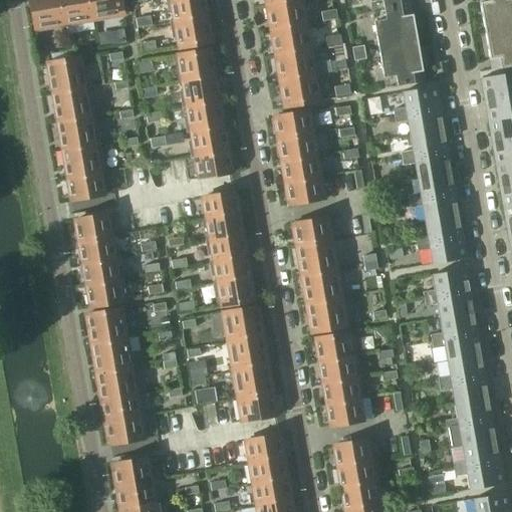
[(30,0),(36,28),(65,23),(60,0),(30,0)]
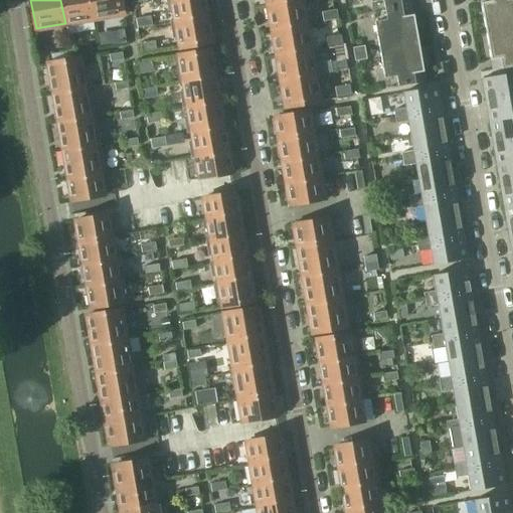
[(60,0),(65,23),(95,18),(91,0),(60,0)]
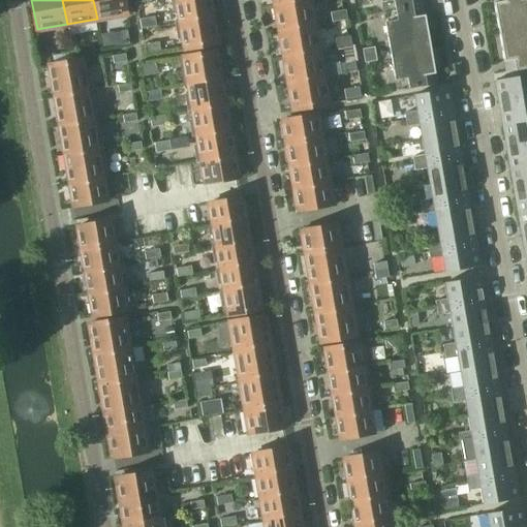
[(93,0),(97,19),(128,13),(125,0),(93,0)]
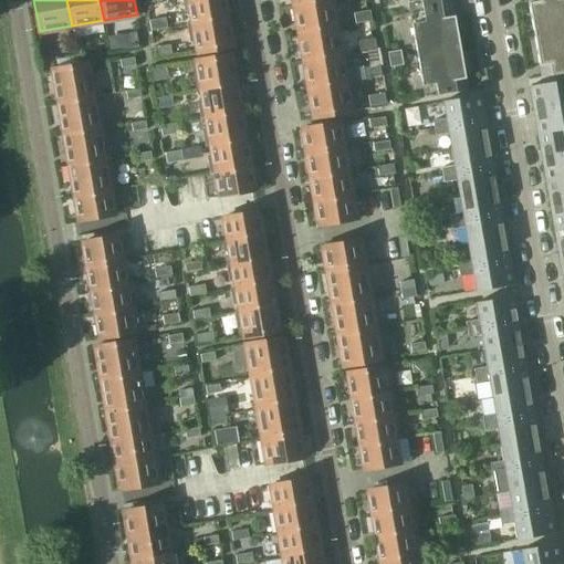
[(184,0),(187,13),(191,12),(194,21),(188,22),(188,24),(229,18),(225,0),(184,0)]
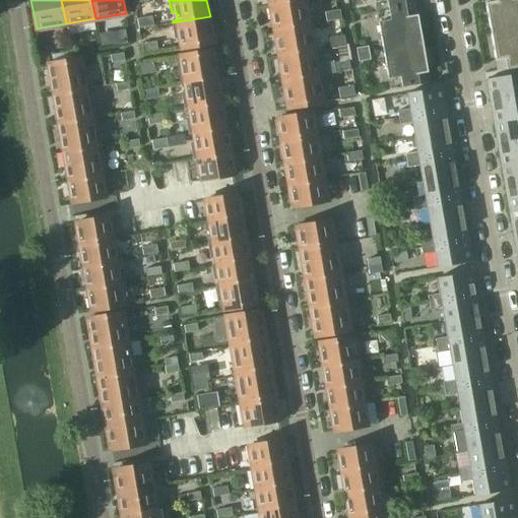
[(300,0),(271,5),(275,30),(311,24),(306,0),(300,0)]
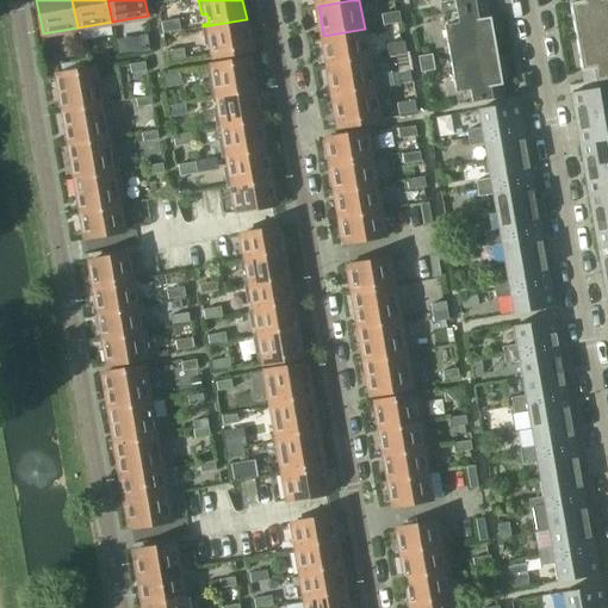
[(440,0),(444,13),(489,5),(488,0),(440,0)]
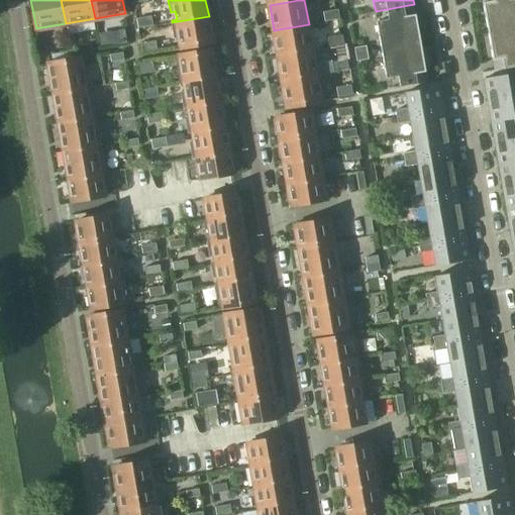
[(483,0),(489,30),(514,24),(514,0),(483,0)]
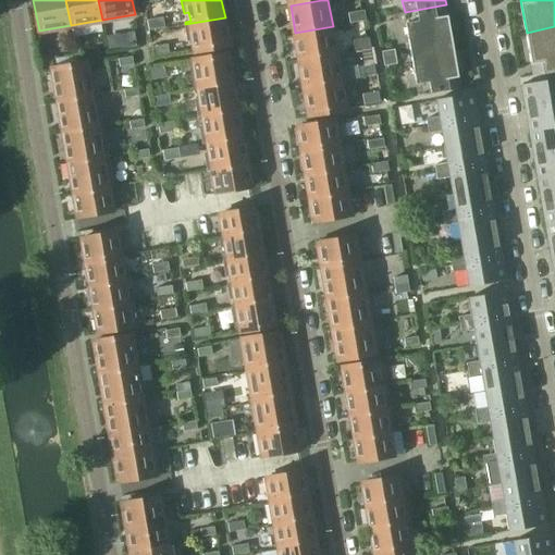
[(446,4),(405,12),(411,52),(454,45),(446,4)]
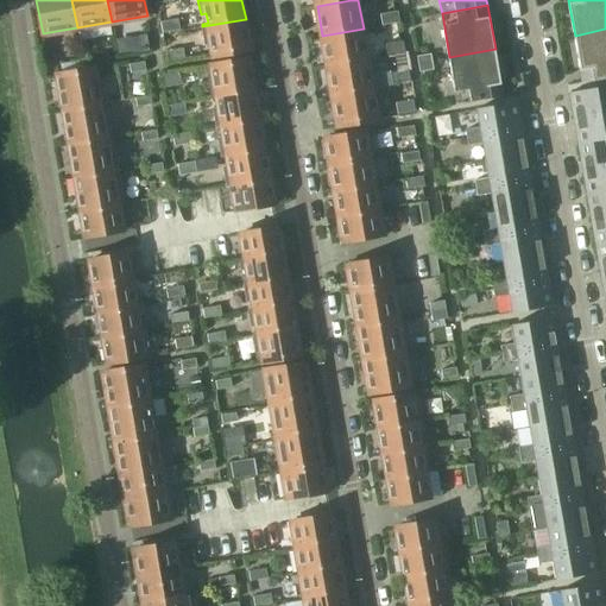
[(398,10),(382,12),(383,24),(401,20),(398,10)]
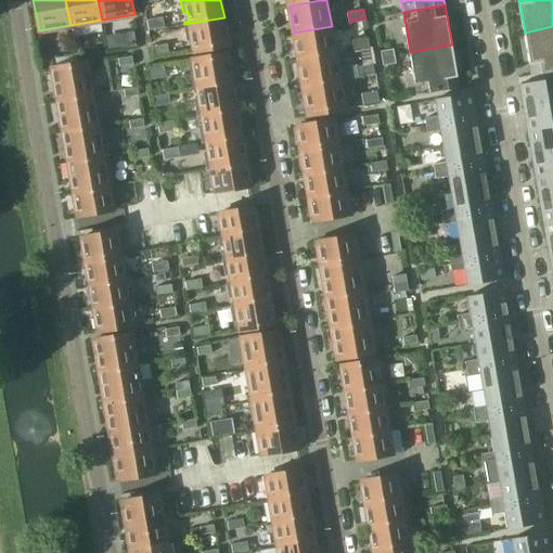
[(164,15),(148,18),(150,28),(165,26),(164,15)]
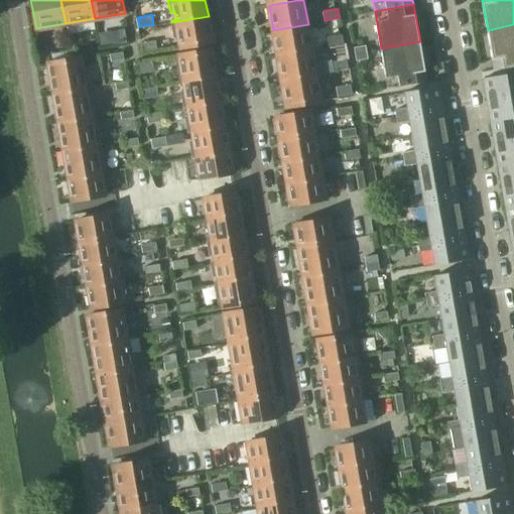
[(209,16),(171,22),(174,37),(179,36),(181,47),(213,41),(209,16)]
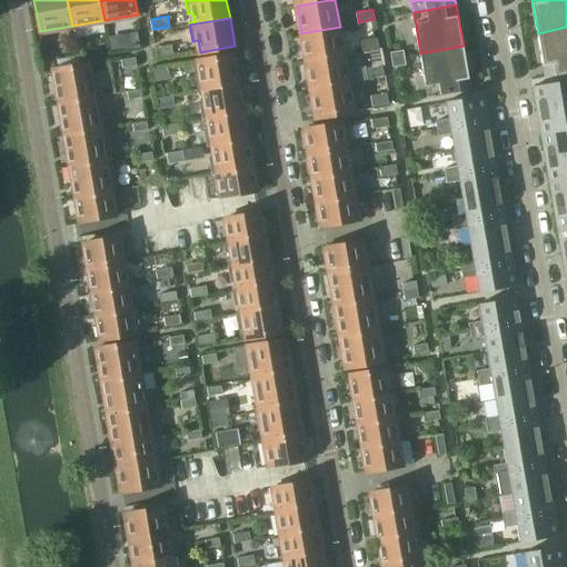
[(340,27),(301,33),(307,61),(345,55),(340,27)]
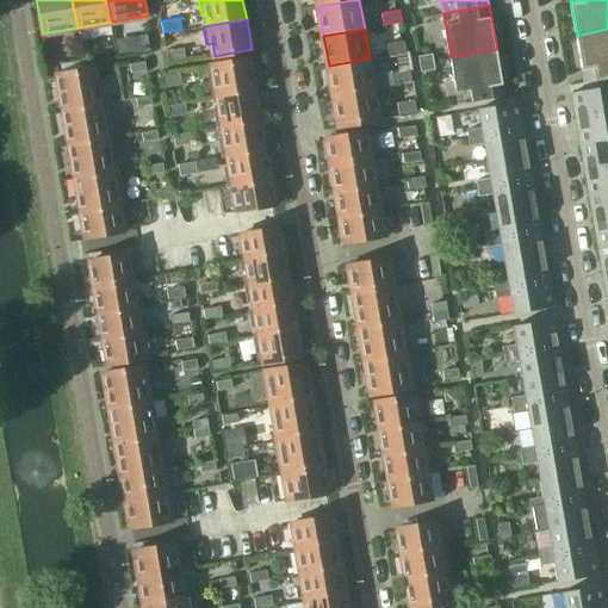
[(607,29),(577,36),(584,81),(607,76),(607,29)]
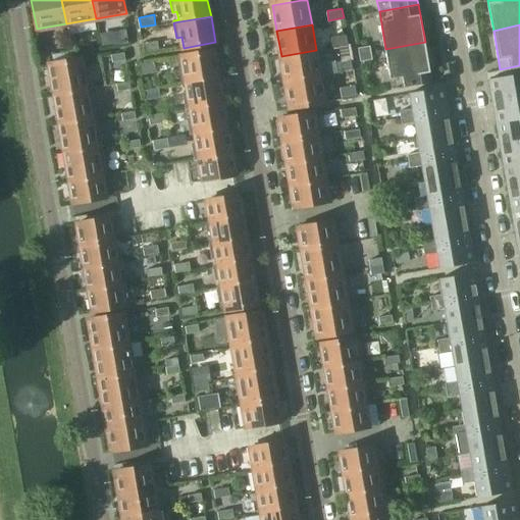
[(128,42),(126,29),(119,30),(121,43),(128,42)]
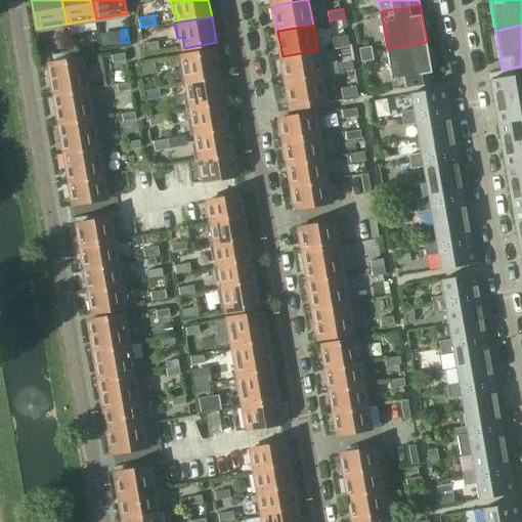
[(348,34),(333,36),(335,46),(349,43),(348,34)]
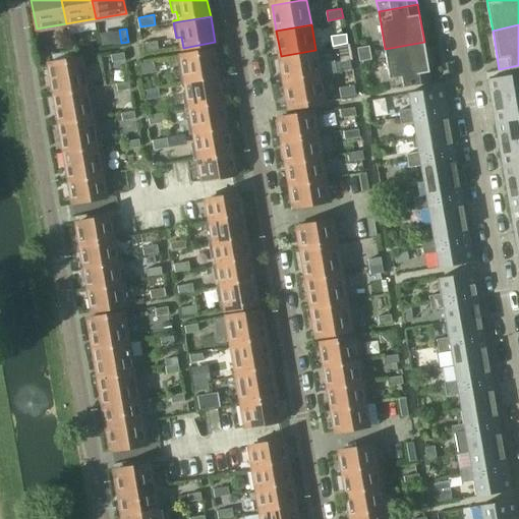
[(158,40),(142,43),(145,52),(160,49),(158,40)]
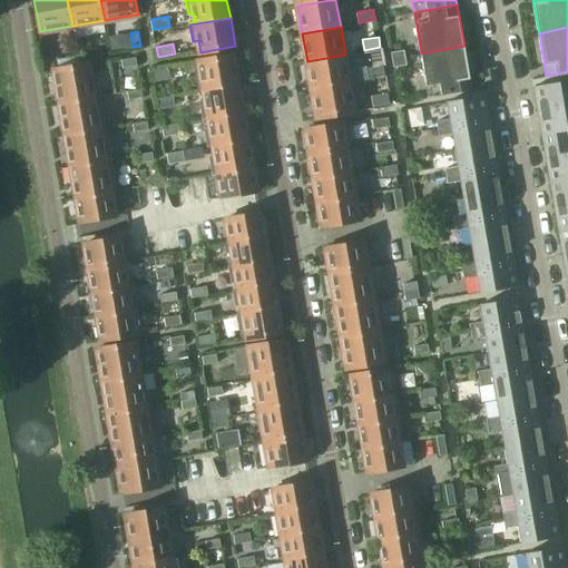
[(464,46),(421,54),(429,97),(472,89),(464,46)]
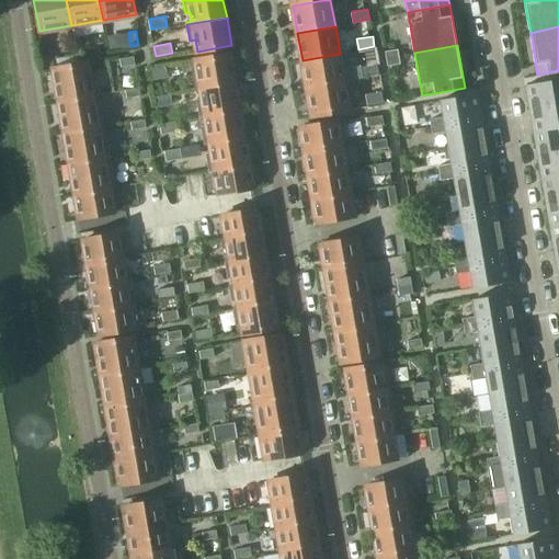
[(386,50),(387,58),(400,56),(398,48),(386,50)]
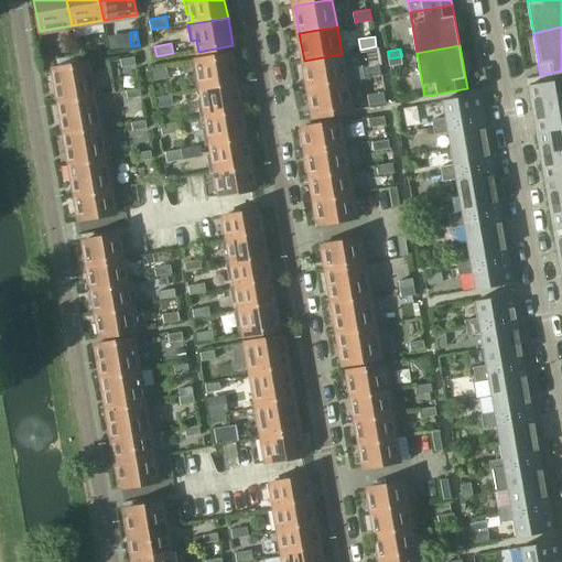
[(193,72),(196,87),(236,80),(231,52),(196,58),(198,71),(193,72)]
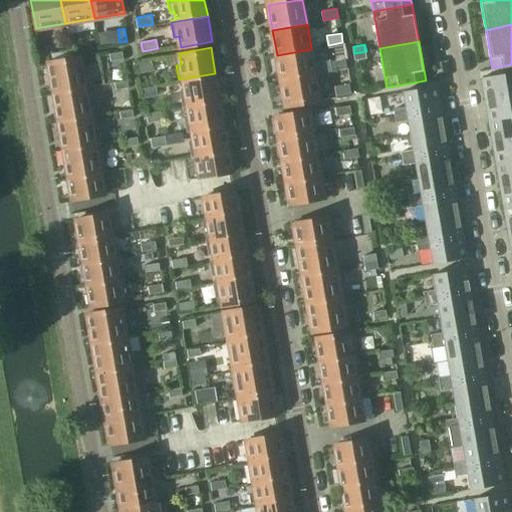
[(74,48),(52,52),(53,60),(76,56),(74,48)]
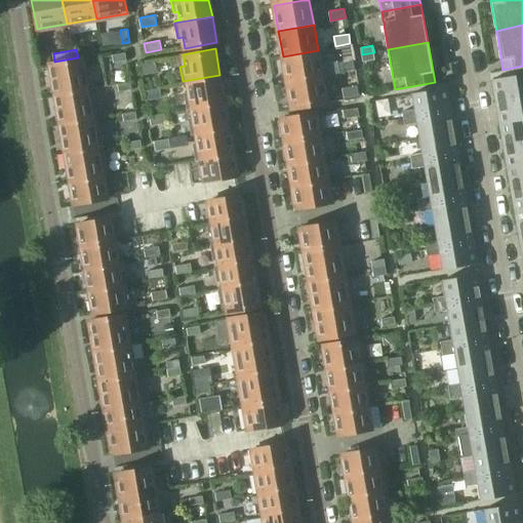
[(318,50),(283,56),(287,82),(323,76),(318,50)]
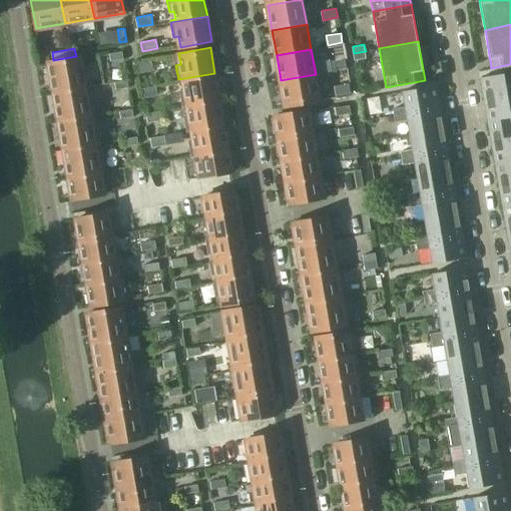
[(111,60),(123,58),(122,50),(110,53),(111,60)]
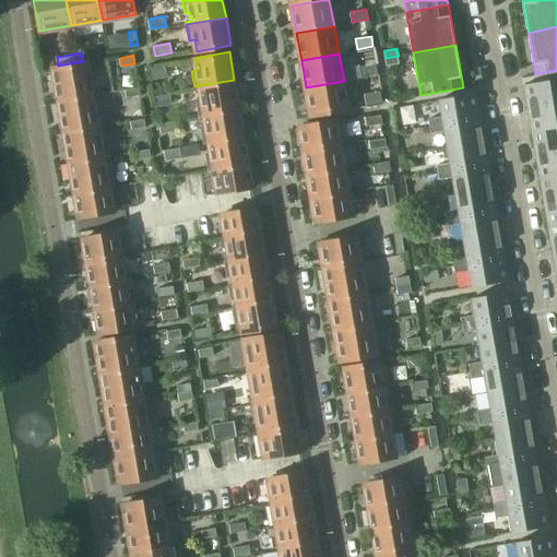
[(399,56),(386,58),(387,64),(400,62),(399,56)]
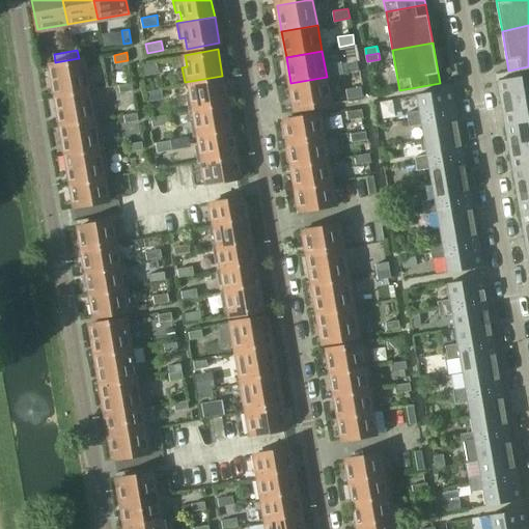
[(79,58),(55,62),(50,63),(56,93),(93,87),(90,68),(85,70),(83,58),(79,58)]
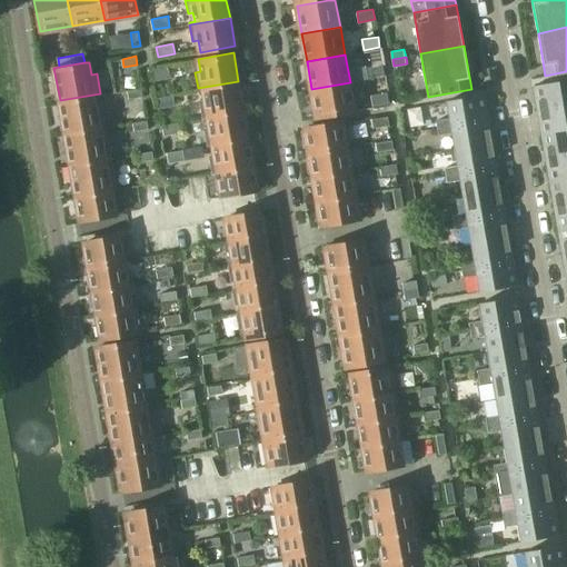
[(383,65),(366,67),(368,77),(385,75),(383,65)]
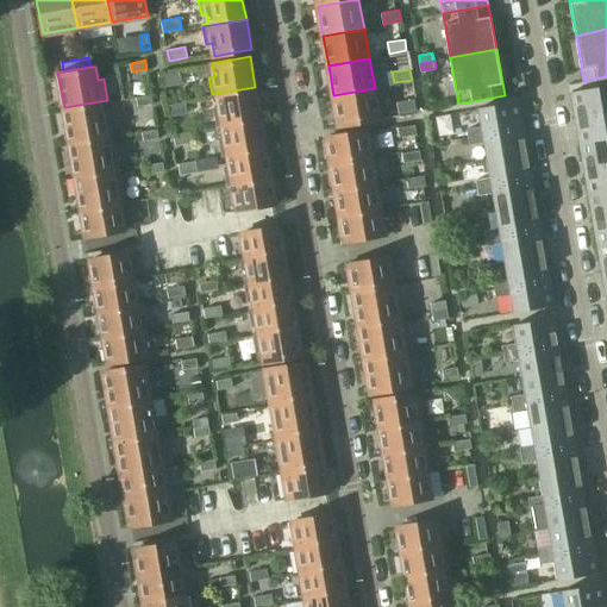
[(163,75),(166,86),(183,82),(181,72),(163,75)]
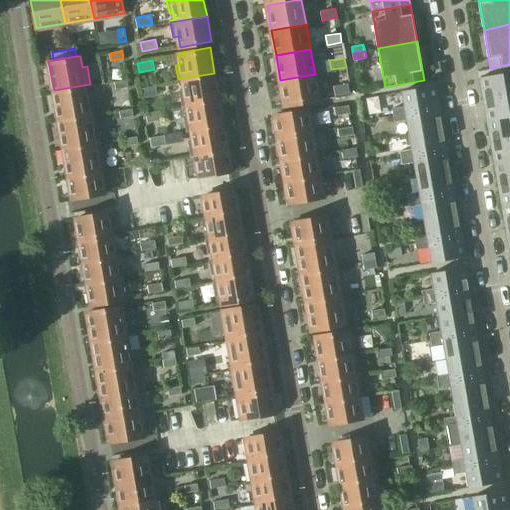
[(509,70),(480,77),(483,99),(509,93),(509,70)]
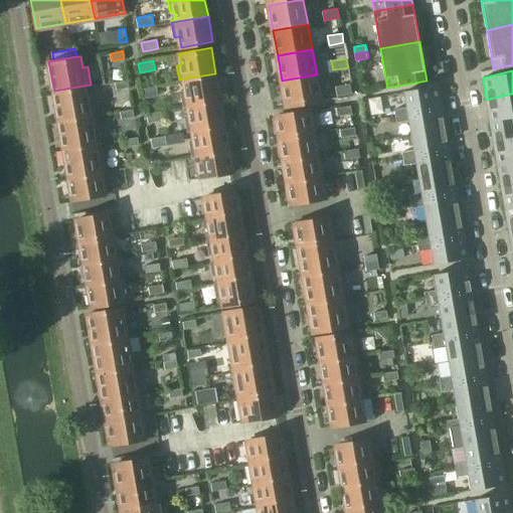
[(215,73),(179,79),(178,79),(179,81),(184,81),(185,90),(181,91),(183,105),(220,99),(215,73)]
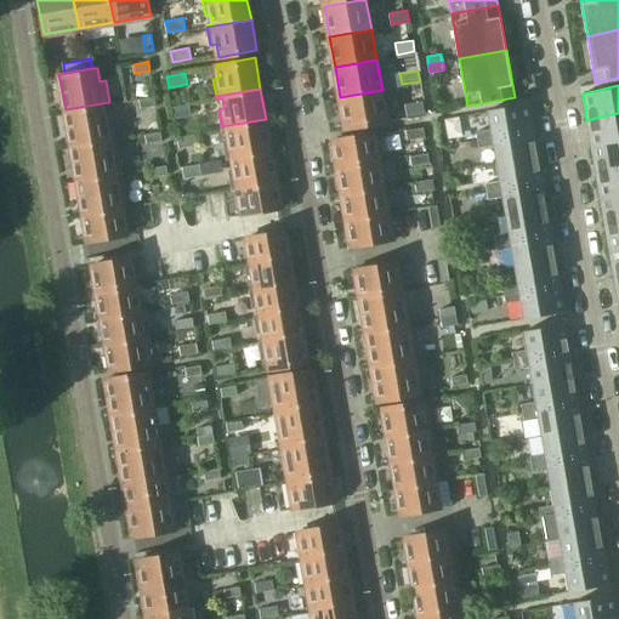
[(382,90),(340,97),(346,129),(387,121),(382,90)]
